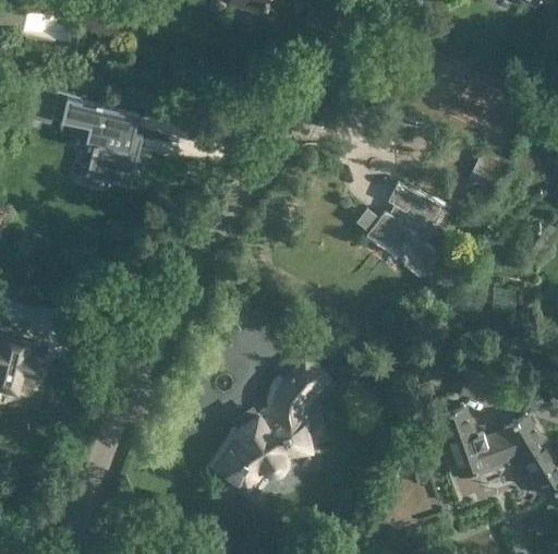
[(268,3),(266,2),(266,0),(219,0),(262,15),(264,9),(266,9),(268,3)]
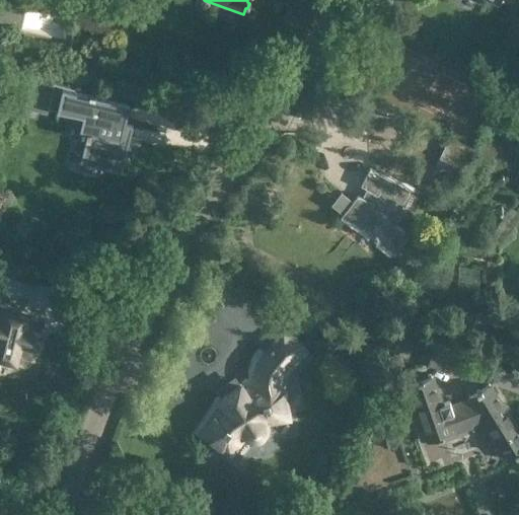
[(129,108),(94,100),(94,98),(88,96),(88,98),(69,94),(69,92),(31,83),(25,113),(46,118),(47,112),(56,114),(58,105),(64,106),(62,116),(83,121),(79,135),(86,137),(85,142),(86,143),(80,166),(121,175),(130,140),(122,138),(129,108)]
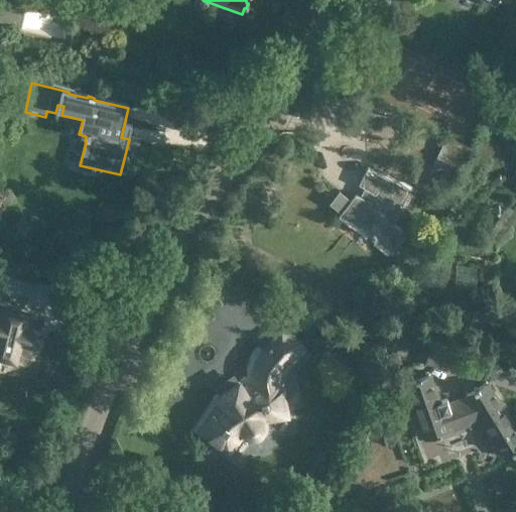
[(435,160),(432,167),(455,178),(458,171),(459,171),(468,152),(443,141),(434,160),(435,160)]
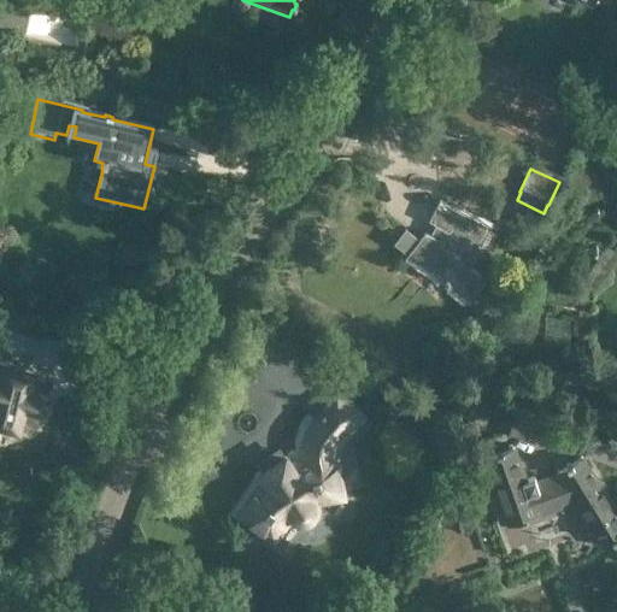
[(424,236),(411,253),(424,264),(422,268),(469,305),(486,284),(469,271),(480,251),(489,229),(439,204),(428,225),(439,230),(434,241),(424,236)]
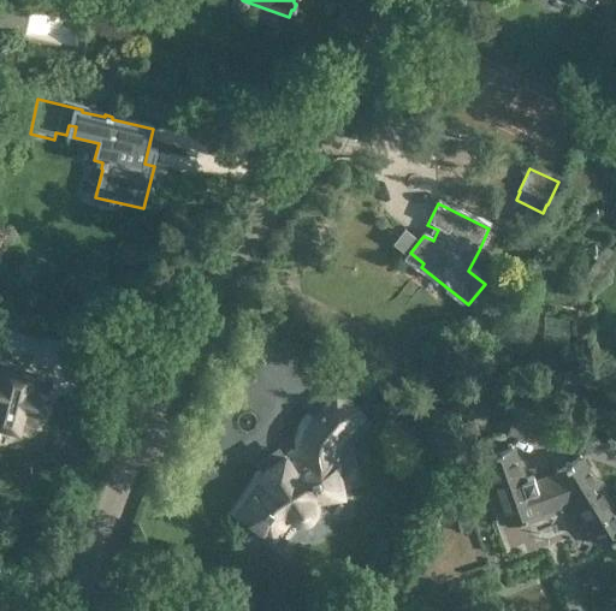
[(0,427),(19,433),(25,410),(45,415),(52,387),(34,381),(35,375),(0,366),(0,427)]
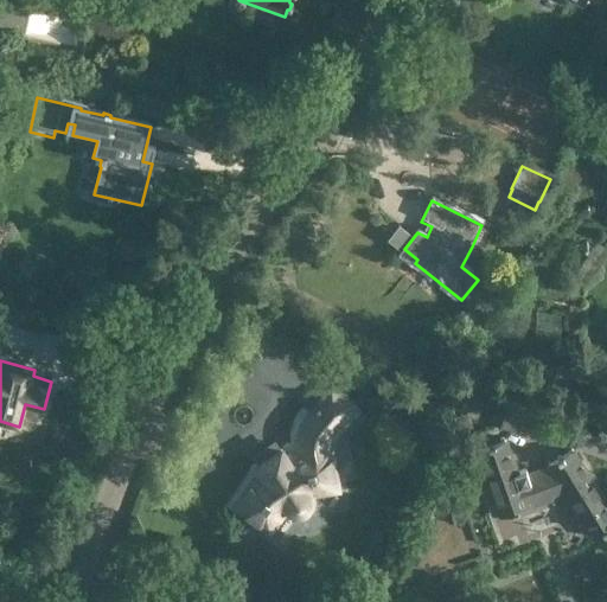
[(332,441),(356,412),(330,391),(306,420),(308,422),(307,423),(305,426),(304,429),(302,431),(301,434),(300,436),(299,441),(299,446),(299,448),(299,453),(299,455),(293,456),(286,461),(280,453),(255,468),(261,476),(254,480),(232,511),(264,535),(280,512),(288,518),(291,519),(292,519),(294,520),(296,520),(300,520),(301,519),(302,519),(305,518),(307,517),(308,514),(310,513),(311,512),(311,511),(311,508),(312,507),(312,506),(311,504),(311,499),(337,494),(330,450),(326,450),(330,440),(332,441)]
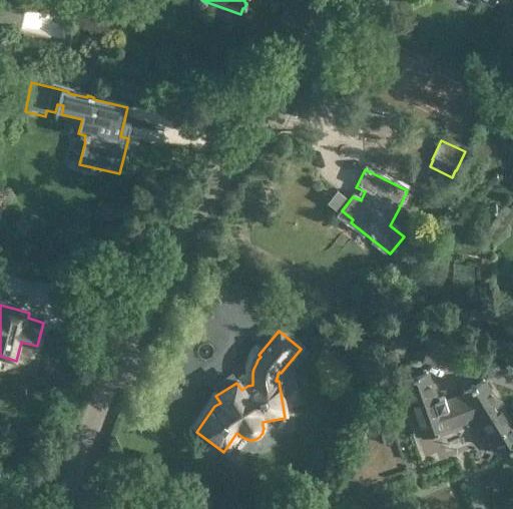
[(512,451),(512,432),(483,383),(470,391),(471,393),(464,398),(465,398),(445,405),(444,401),(435,404),(425,376),(403,384),(424,440),(478,420),(502,459),(512,451)]
